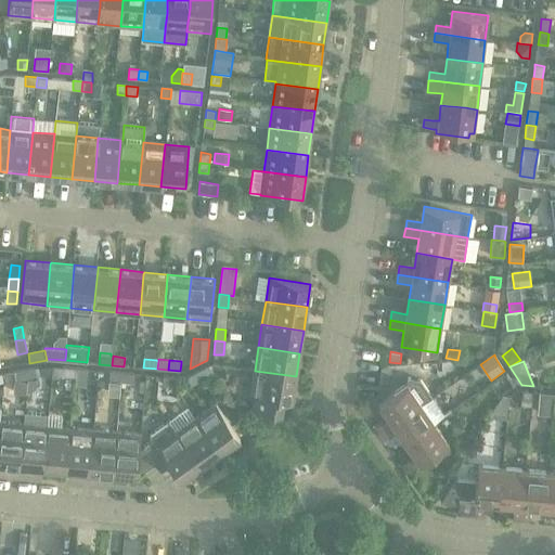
[(38,366),(26,369),(27,376),(39,375),(39,374),(38,366)]
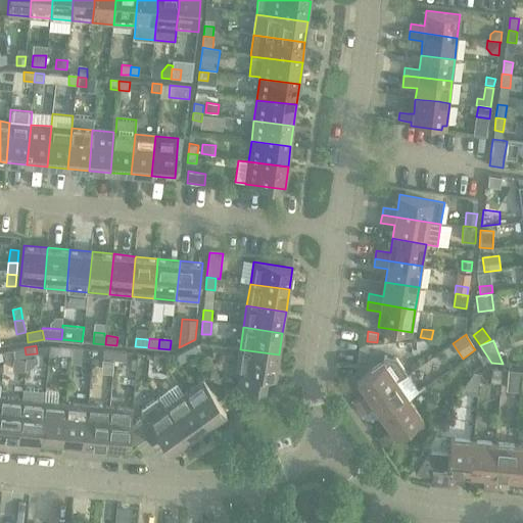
[(59,345),(59,354),(70,355),(72,347),(72,346),(59,345)]
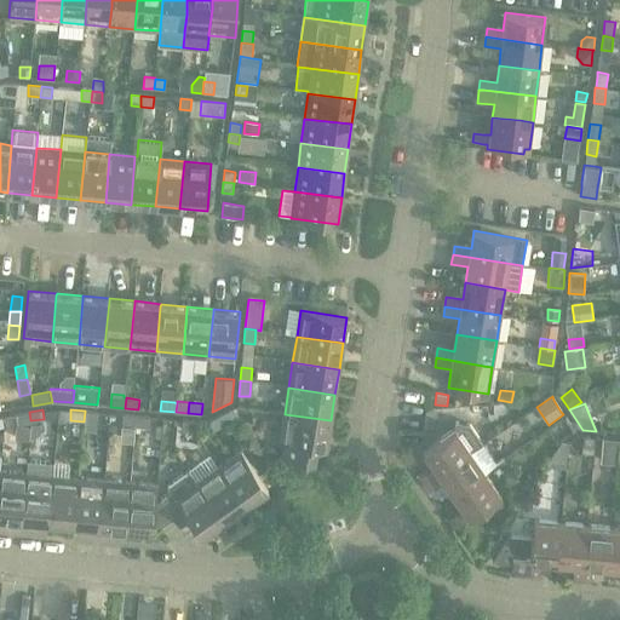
[(29,412),(15,414),(16,425),(29,423),(30,423),(30,420),(29,412)]
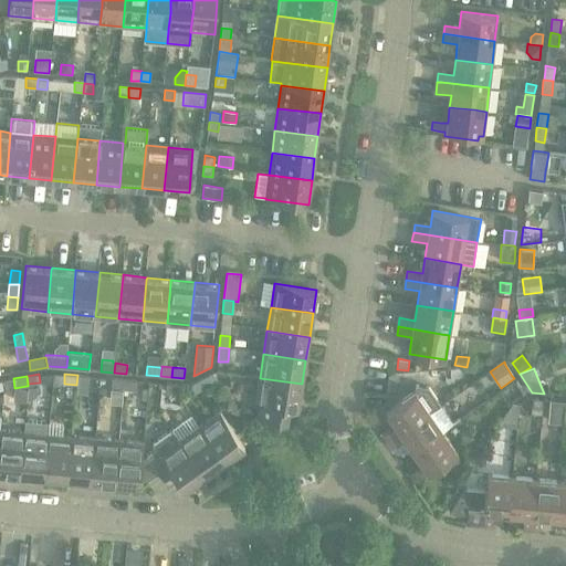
[(76,386),(75,392),(88,394),(91,377),(77,376),(76,385),(76,386)]
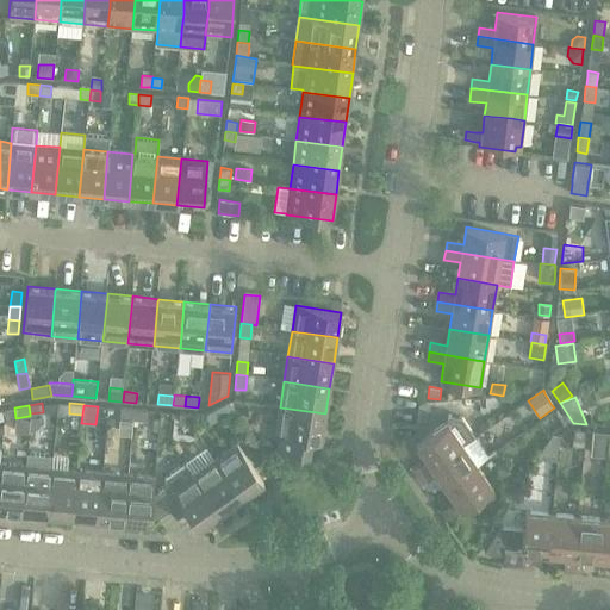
[(120,409),(119,418),(134,419),(135,410),(135,409),(120,408),(120,409)]
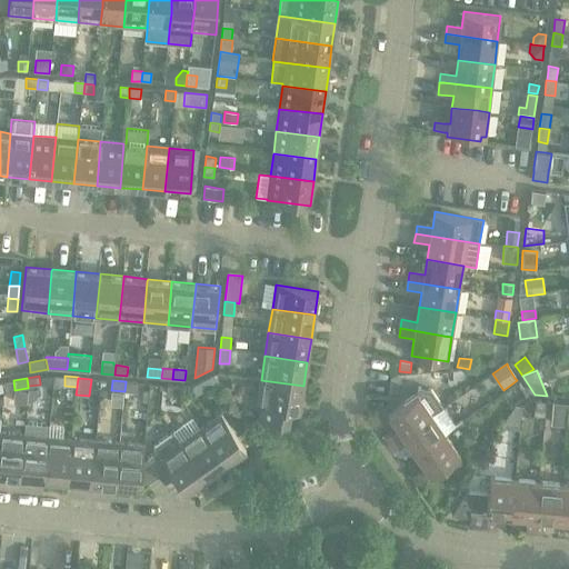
[(202,380),(191,387),(196,395),(207,388),(202,380)]
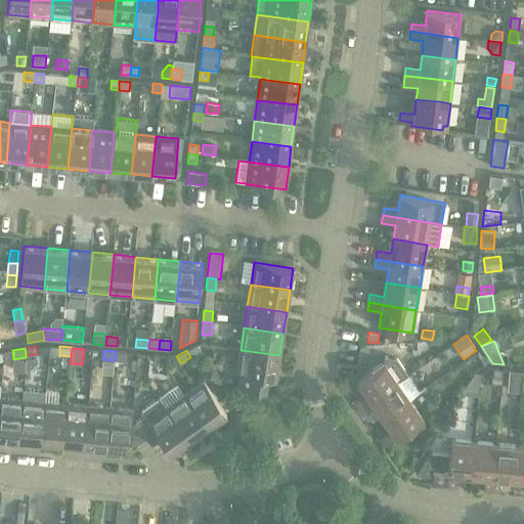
[(241,350),(236,373),(238,373),(236,387),(265,391),(267,378),(275,379),(279,355),(241,350)]
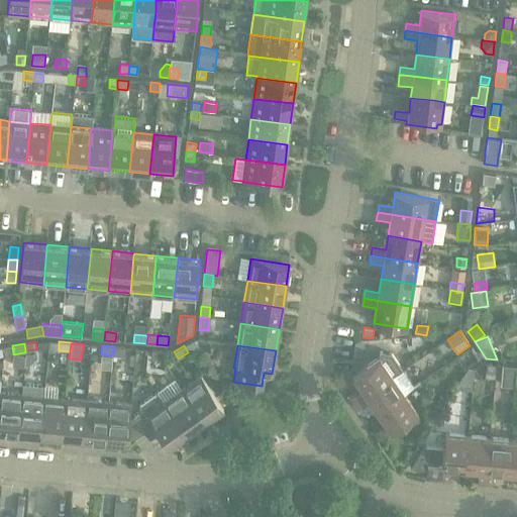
[(114,347),(113,355),(124,356),(125,348),(125,347),(114,346),(114,347)]
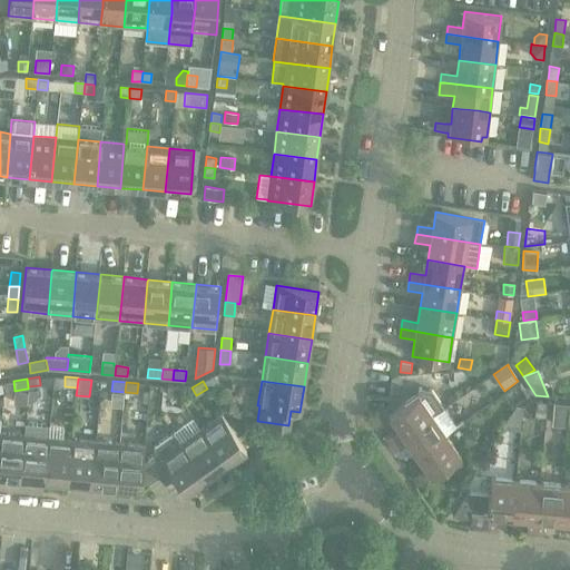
[(167,385),(167,395),(180,395),(180,385),(167,385)]
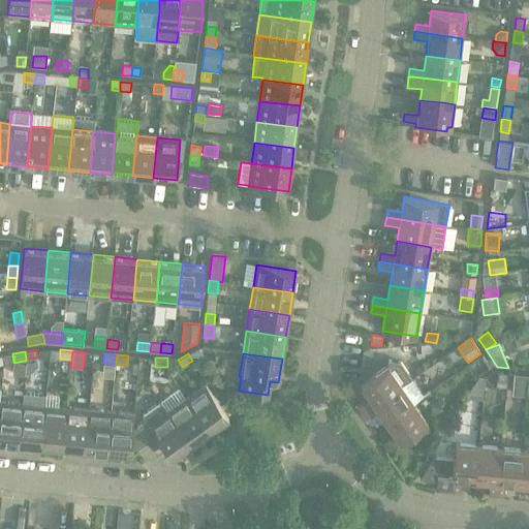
[(26,365),(26,374),(29,374),(38,366),(38,363),(27,361),(26,361),(26,364),(26,365)]
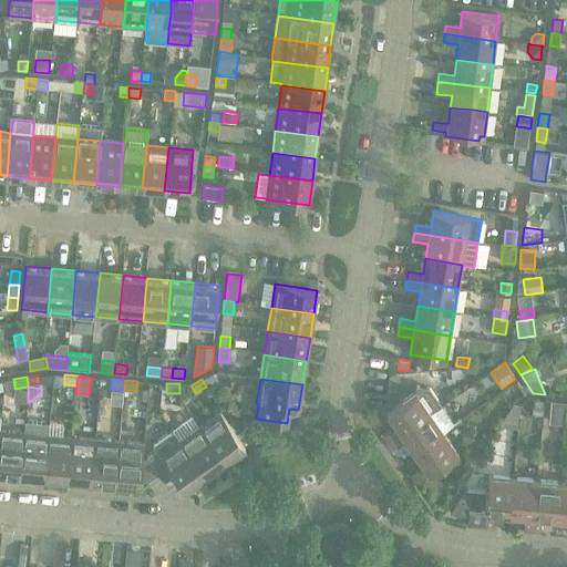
[(395,426),(383,435),(388,443),(401,434),(429,415),(431,414),(439,409),(441,406),(442,406),(430,388),(418,387),(416,393),(394,409),(387,413),(395,426)]
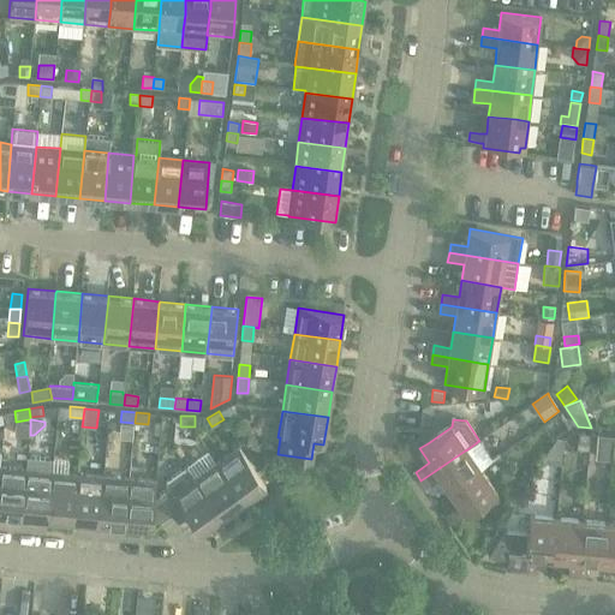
[(16,423),(15,436),(29,437),(30,435),(30,424),(30,423),(17,422),(16,422),(16,423)]
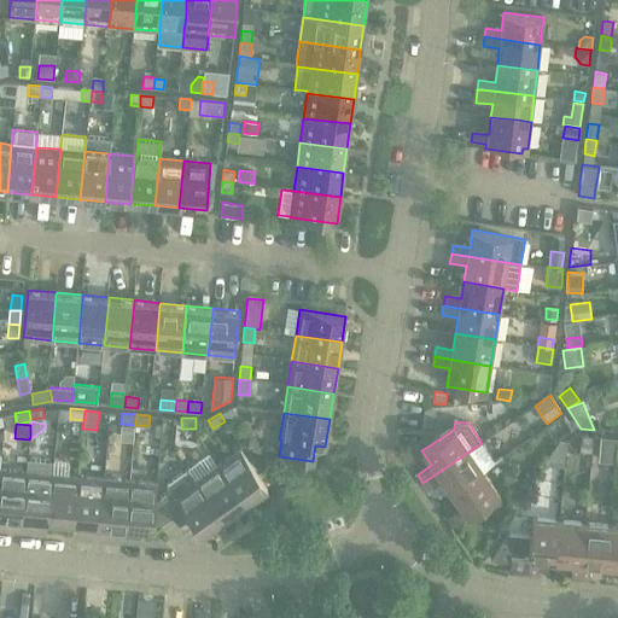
[(582,437),(579,450),(592,452),(593,438),(593,436),(582,435),(582,437)]
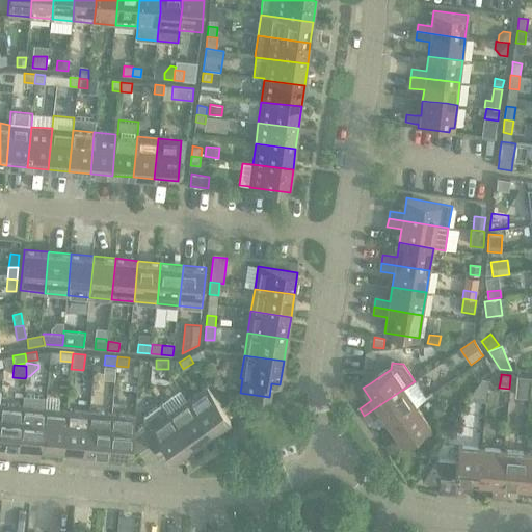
[(517,378),(515,397),(529,398),(530,379),(531,377),(517,376),(517,378)]
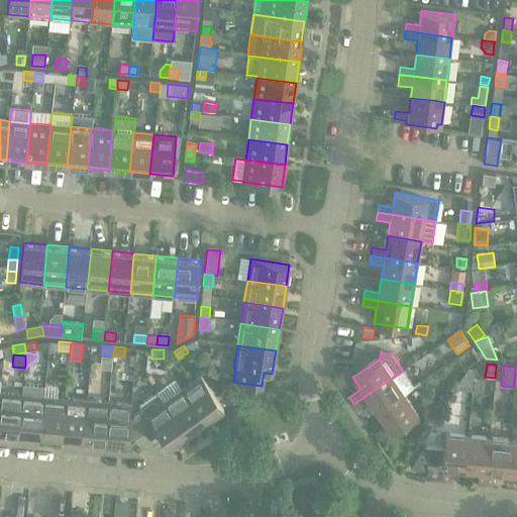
[(221,369),(216,376),(227,383),(232,377),(221,369)]
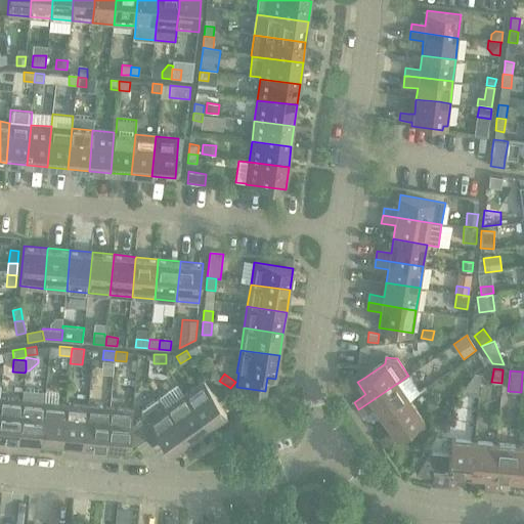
[(471,379),(462,394),(477,396),(479,378),(479,375),(475,374),(472,378),(471,379)]
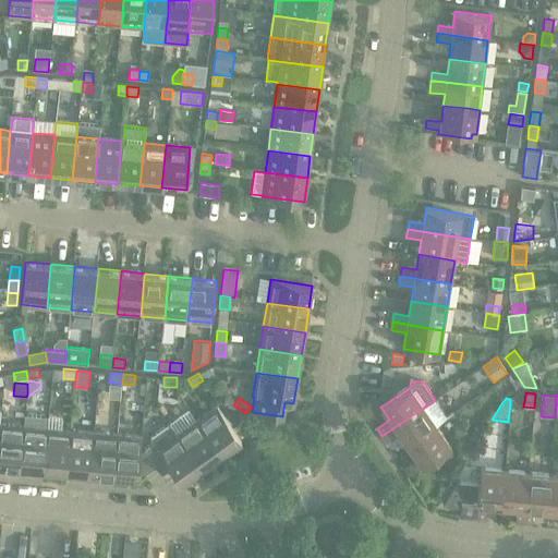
[(395,427),(381,436),(386,441),(387,444),(400,434),(409,447),(435,428),(437,427),(437,426),(436,425),(447,417),(435,399),(435,400),(434,400),(432,402),(424,408),(422,409),(395,427)]
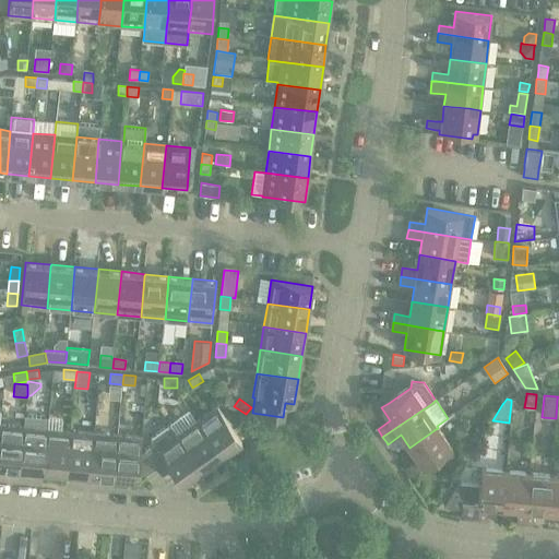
[(198,421),(223,455),(241,442),(216,407),(197,420),(198,421)]
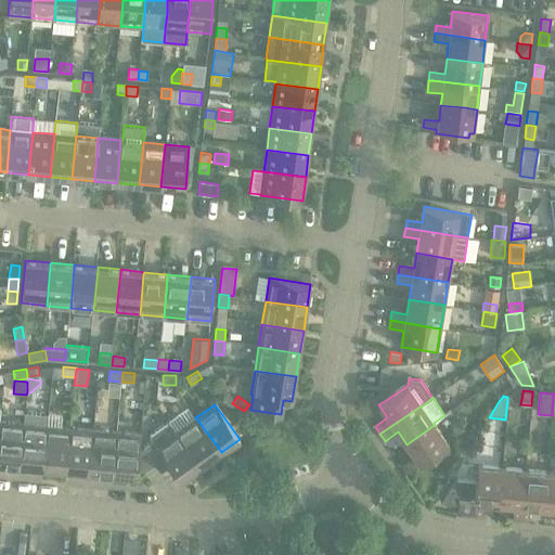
[(177,431),(202,466),(221,452),(196,418),(195,417),(177,431)]
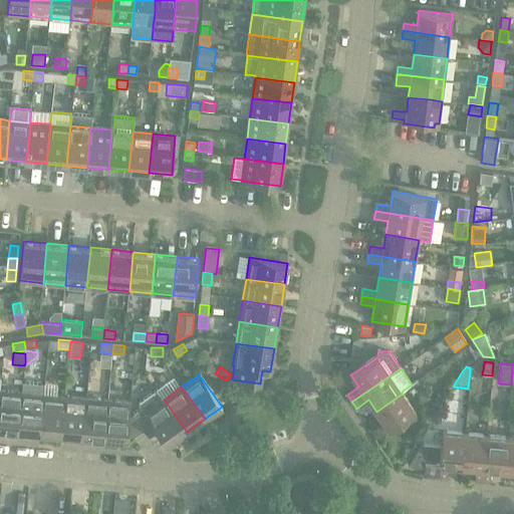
[(0,391),(0,396),(0,428),(19,430),(22,393),(0,391)]
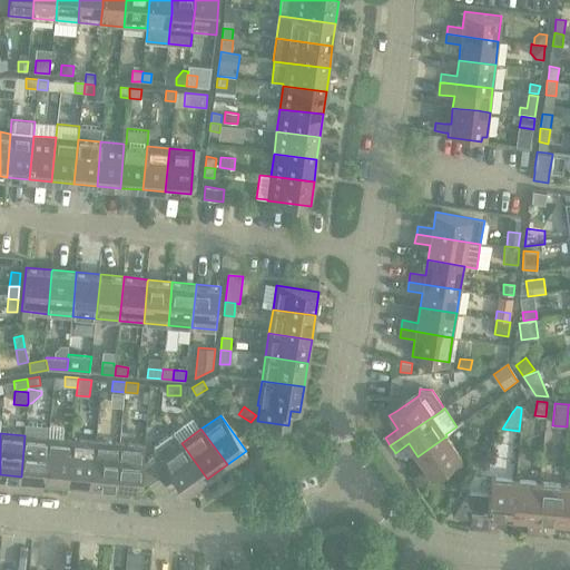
[(186,494),(207,479),(182,443),(180,443),(174,433),(153,448),(157,453),(146,461),(165,485),(175,479),(186,494)]
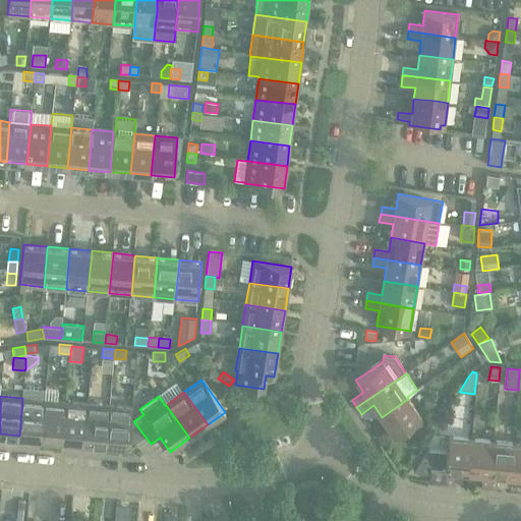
[(22,398),(19,436),(41,438),(45,400),(22,398)]
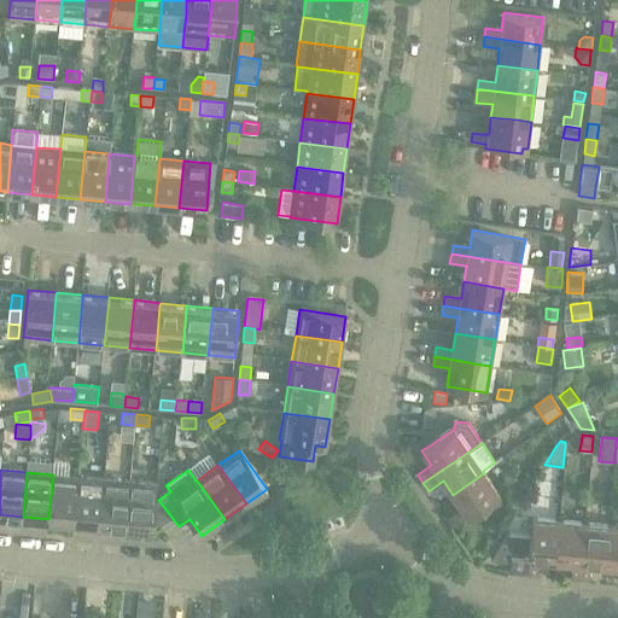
[(460,507),(447,517),(447,518),(453,525),(466,516),(499,494),(484,473),(482,474),(453,495),(460,507)]
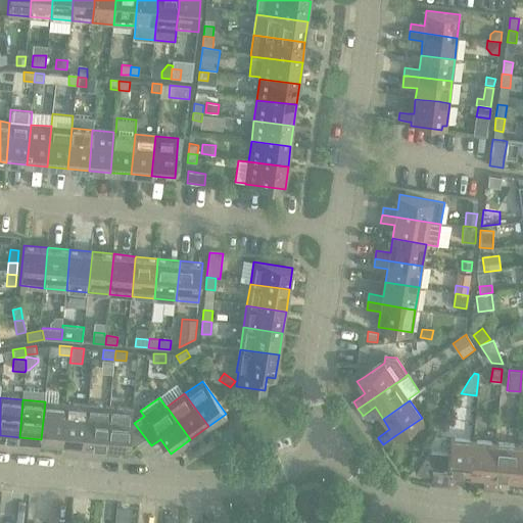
[(45,401),(41,439),(62,441),(66,403),(57,402),(45,401)]
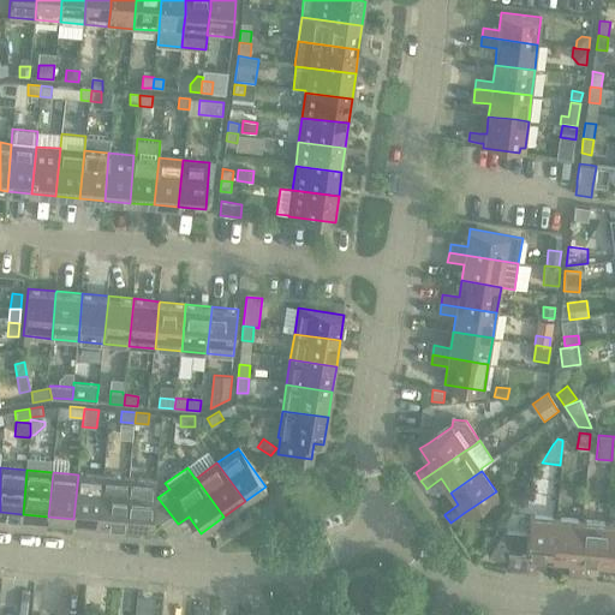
[(78,475),(73,519),(100,521),(103,477),(78,475)]
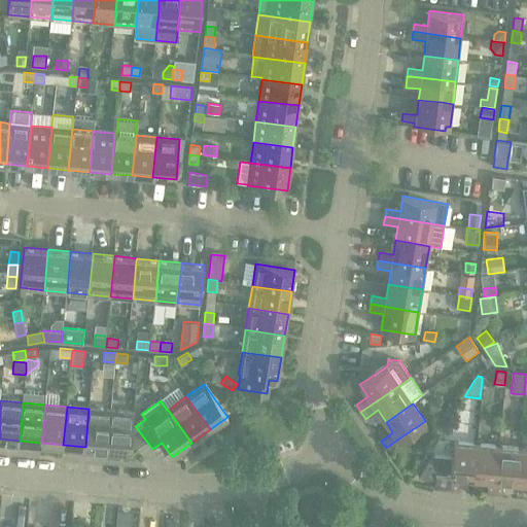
[(89,409),(85,447),(108,449),(111,411),(89,409)]
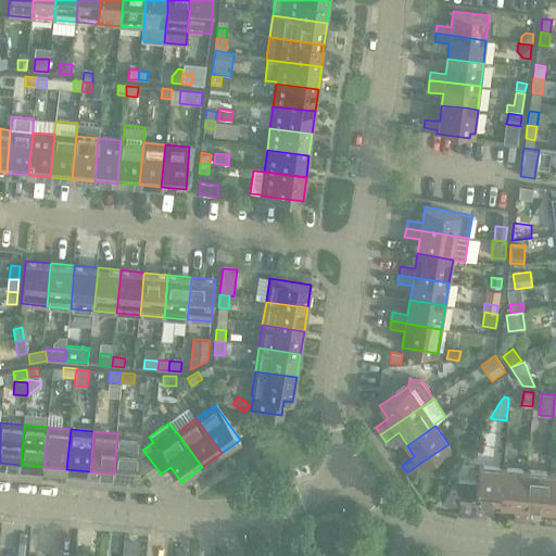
[(117,433),(114,474),(138,476),(154,464),(142,450),(140,452),(141,436),(117,433)]
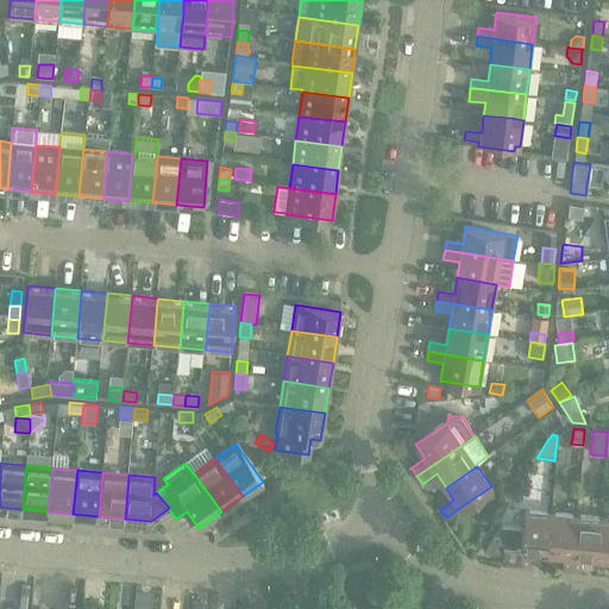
[(500,526),(484,552),(503,554),(502,564),(529,566),(531,551),(531,550),(548,551),(552,514),(525,512),(523,529),(501,528),(501,527),(500,526)]
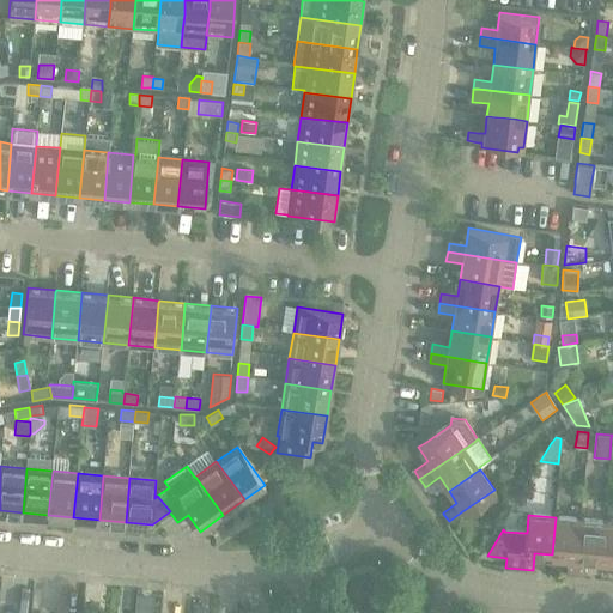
[(556,517),(552,554),(568,557),(566,574),(576,575),(577,557),(578,554),(581,520),(556,517)]
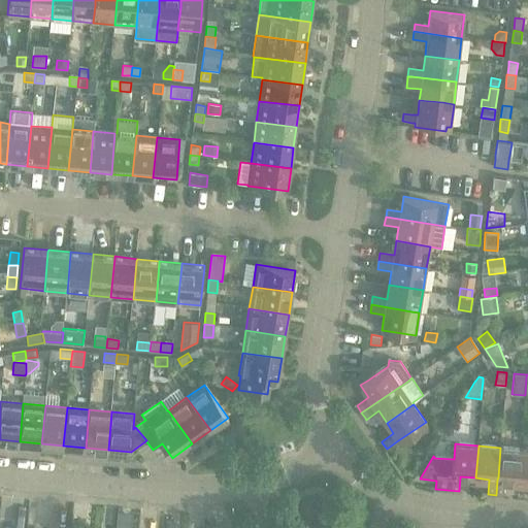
[(497,480),(496,495),(503,495),(504,481),(520,482),(520,479),(523,451),(500,448),(498,477),(497,480)]
